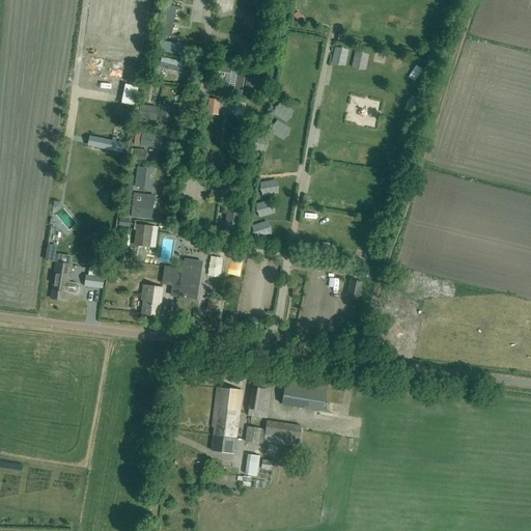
[(188,18),(190,0),(182,0),(179,16),(188,18)]
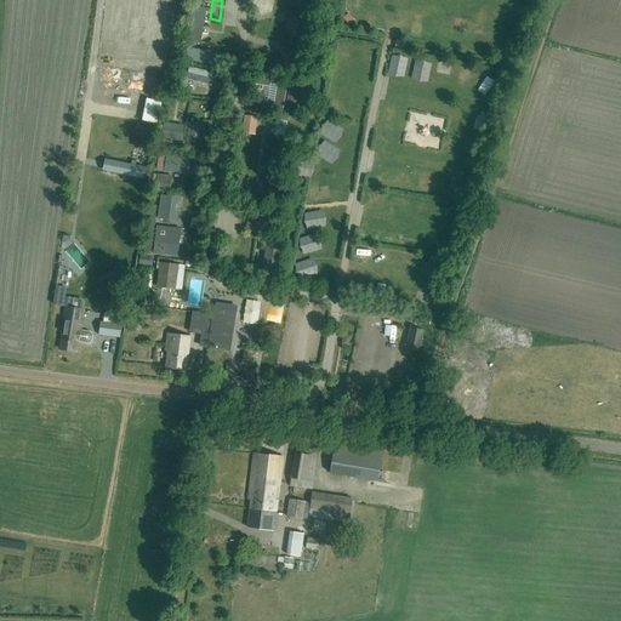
[(194,7),(189,43),(200,44),(205,9),(194,7)]
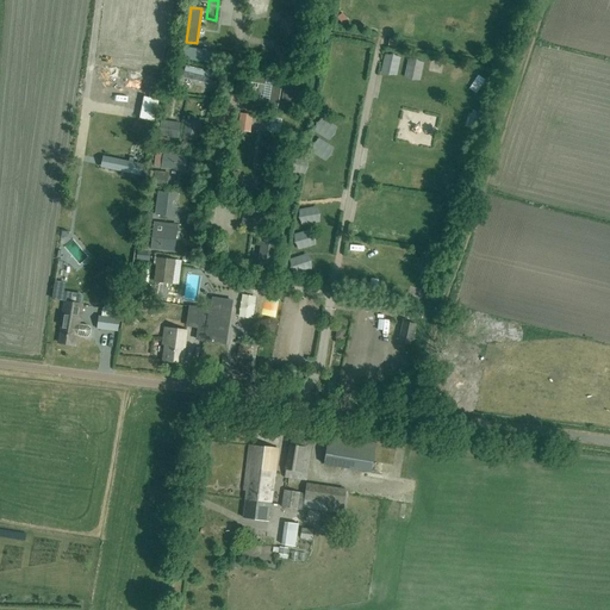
[(185,47),(182,58),(217,64),(219,54),(185,47)]
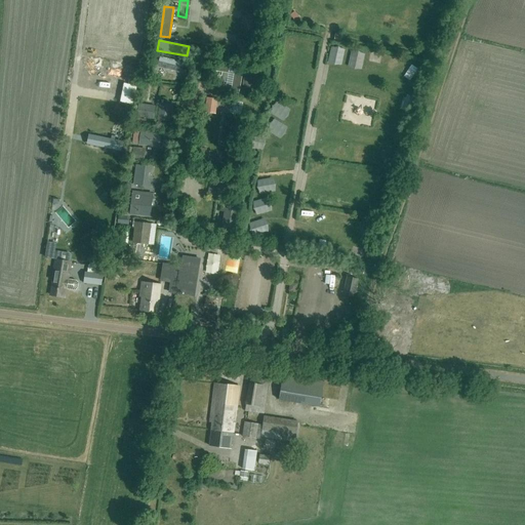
[(345,63),(348,45),(340,43),(337,62),(345,63)]
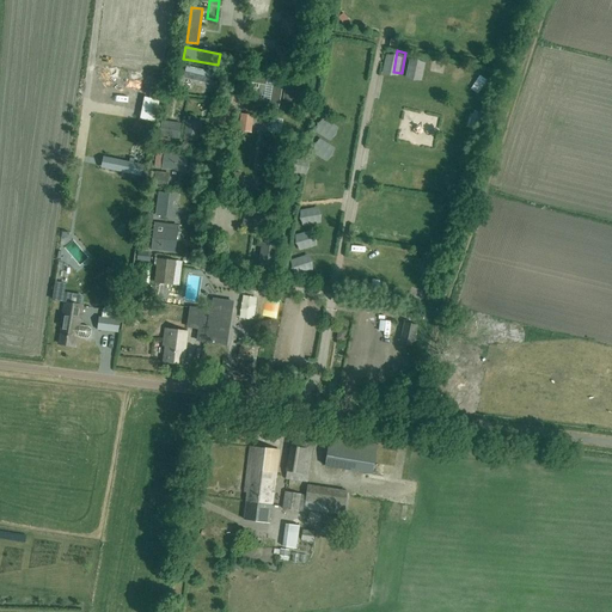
[(215,74),(187,67),(183,78),(213,85),(215,74)]
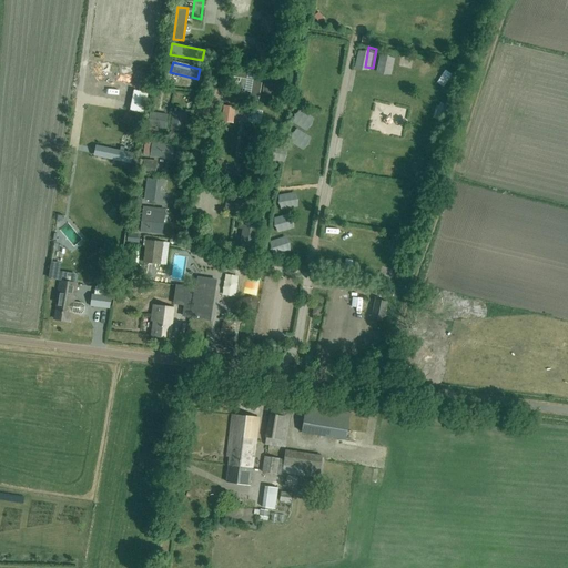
[(223,108),(221,122),(233,123),(235,110),(223,108)]
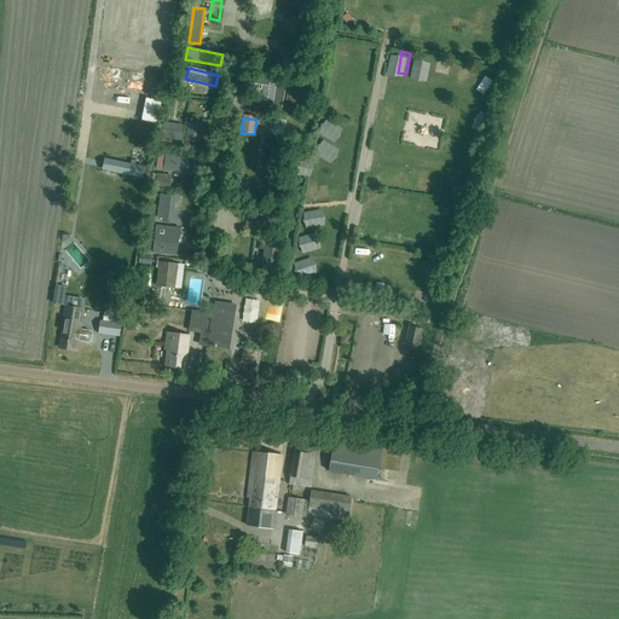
[(161,138),(180,140),(183,126),(163,123),(161,138)]
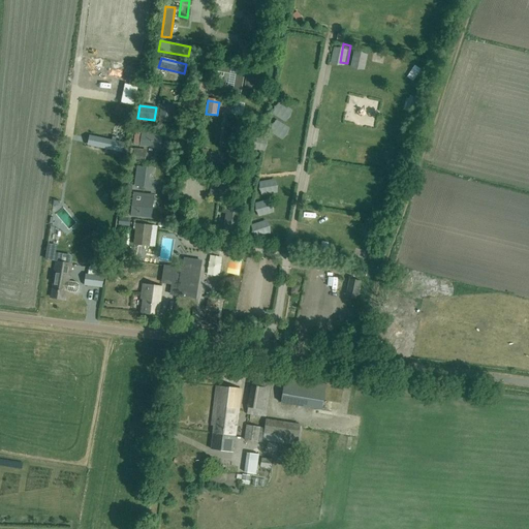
[(159,121),(170,123),(173,109),(161,107),(159,121)]
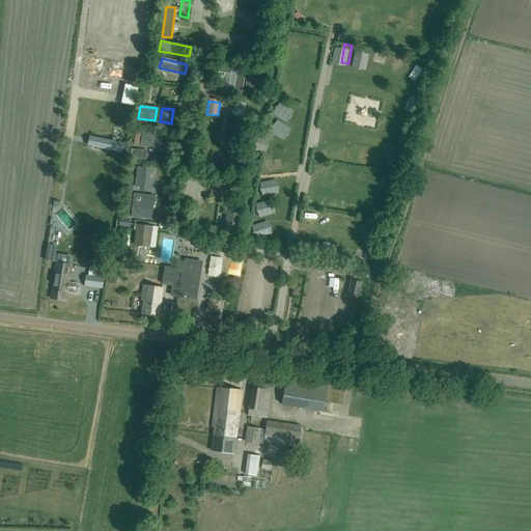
[(124,110),(119,118),(127,122),(132,114),(124,110)]
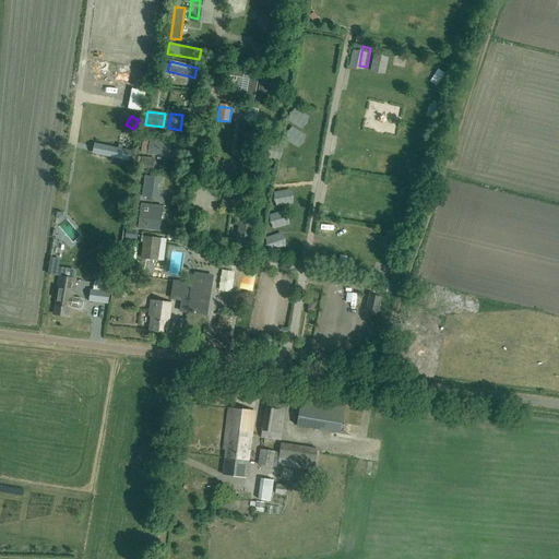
[(165,142),(150,141),(147,154),(164,156),(165,142)]
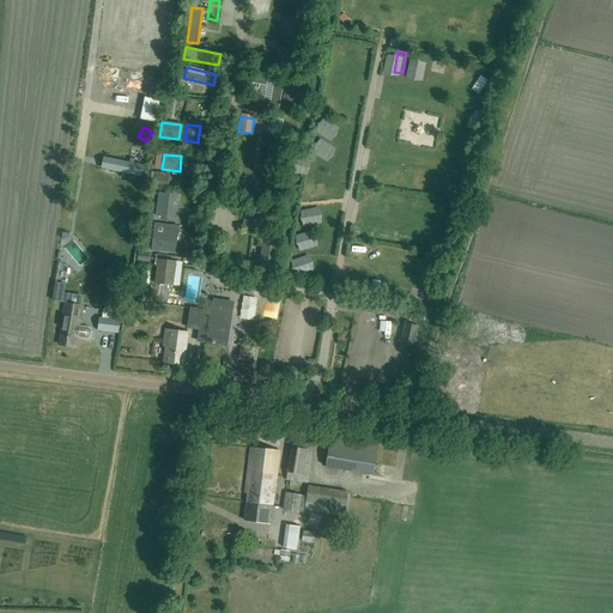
[(111,158),(109,170),(140,177),(143,165),(111,158)]
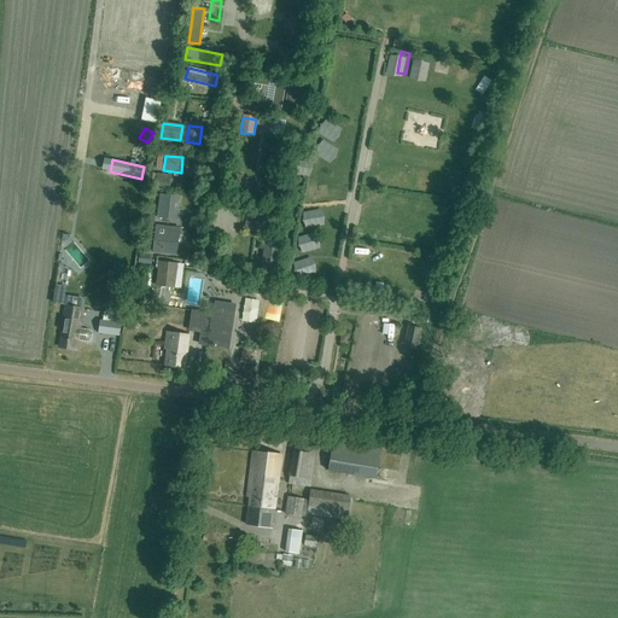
[(157,174),(155,187),(167,188),(168,175),(157,174)]
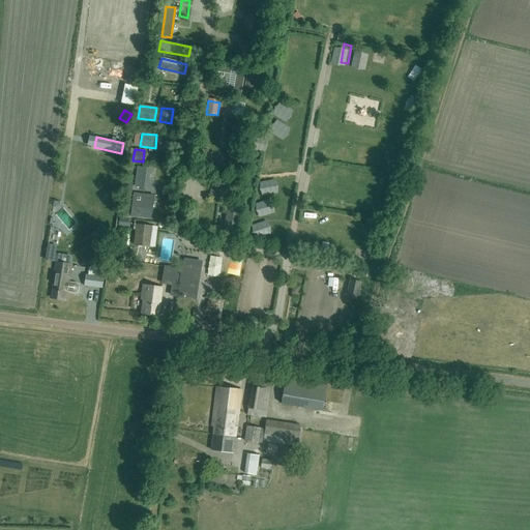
[(149,178),(150,169),(137,167),(135,186),(144,187),(145,178),(149,178)]
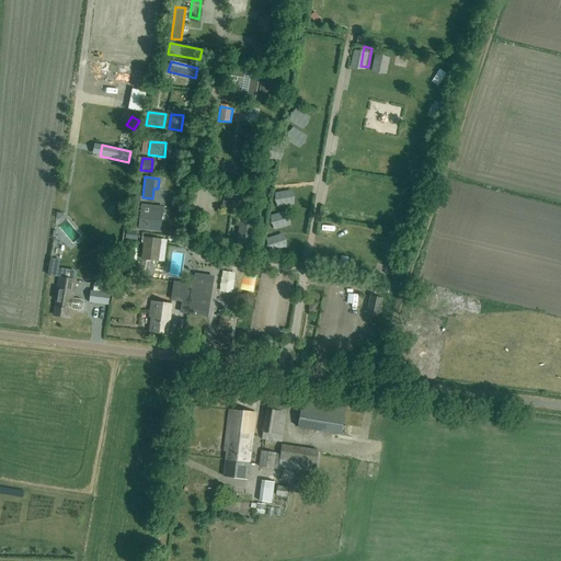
[(247,205),(248,197),(225,193),(222,201),(247,205)]
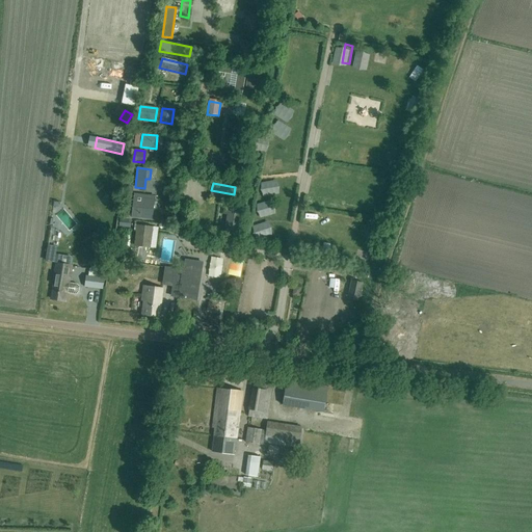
[(153,220),(155,200),(134,197),(131,217),(153,220)]
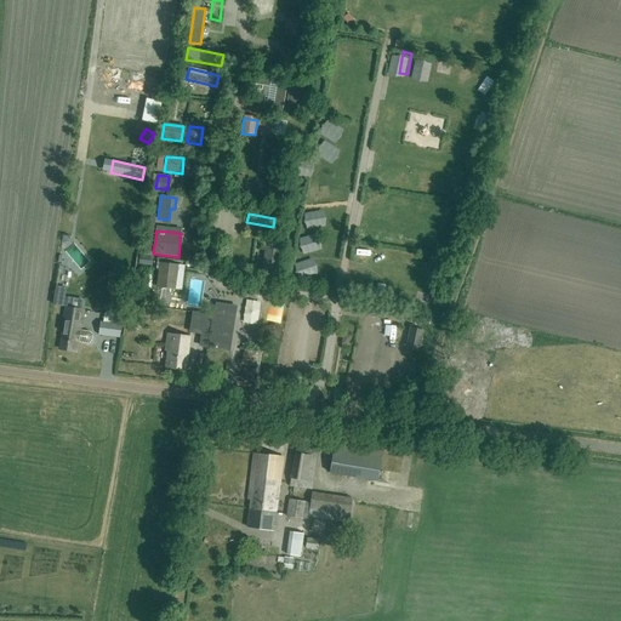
[(283,245),(281,245),(261,241),(260,251),(265,251),(261,272),(277,274),(278,274),(283,245)]
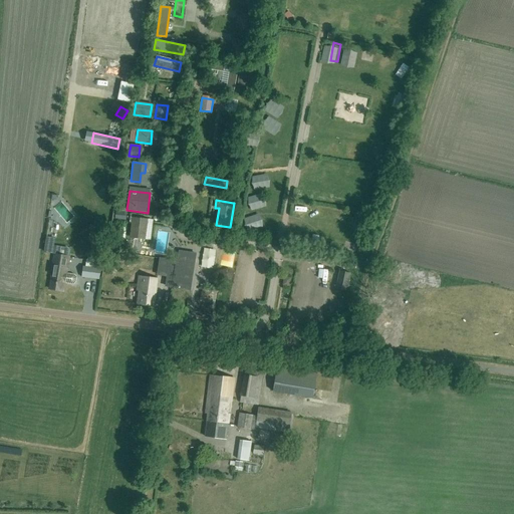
[(329,216),(338,218),(340,208),(331,206),(329,216)]
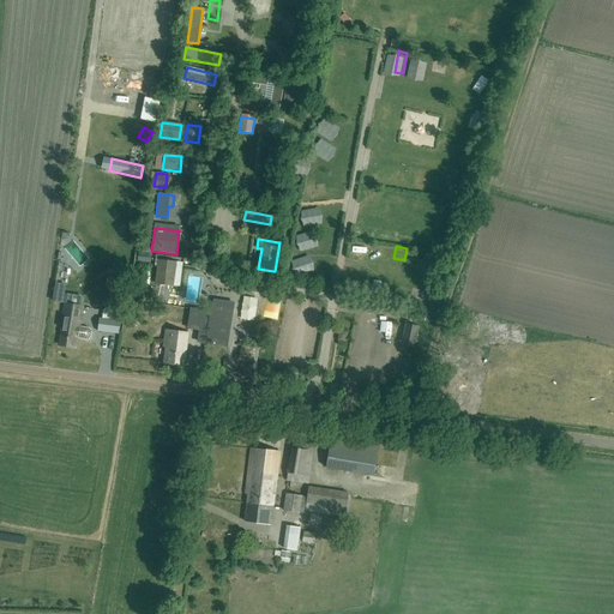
[(148,253),(138,252),(137,262),(146,263),(148,253)]
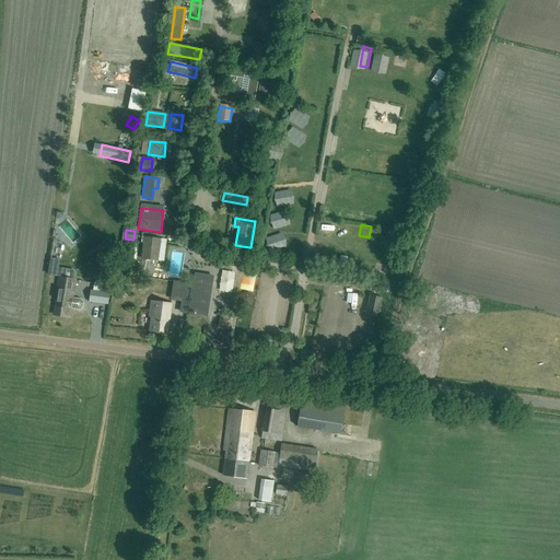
[(159,261),(161,238),(142,236),(141,243),(143,244),(141,259),(159,261)]
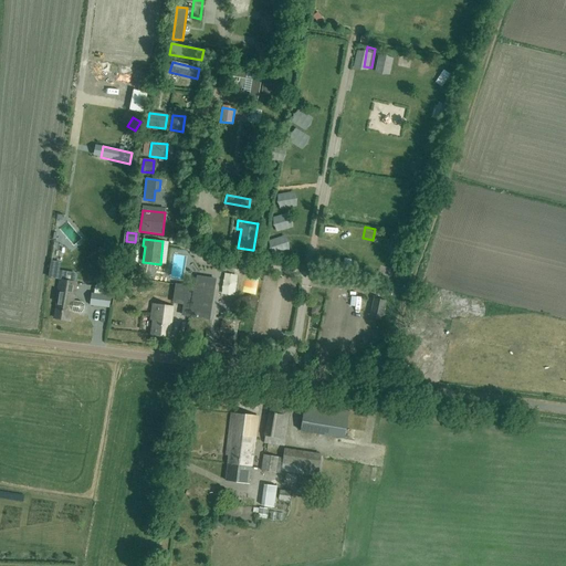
[(297,250),(302,261),(310,258),(305,248),(297,250)]
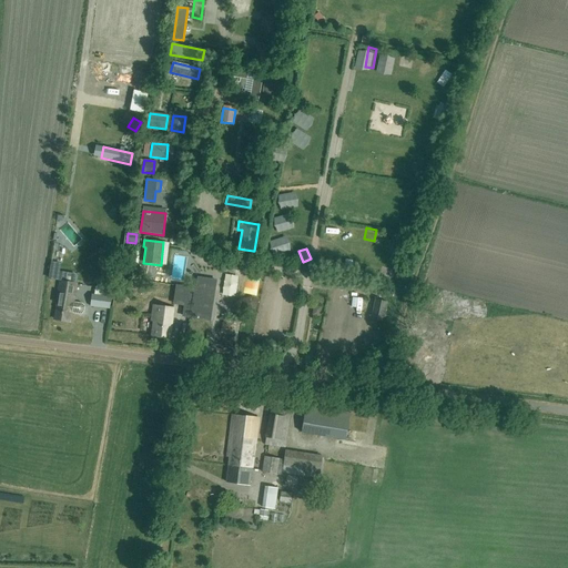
[(192,317),(210,321),(216,281),(199,277),(192,317)]
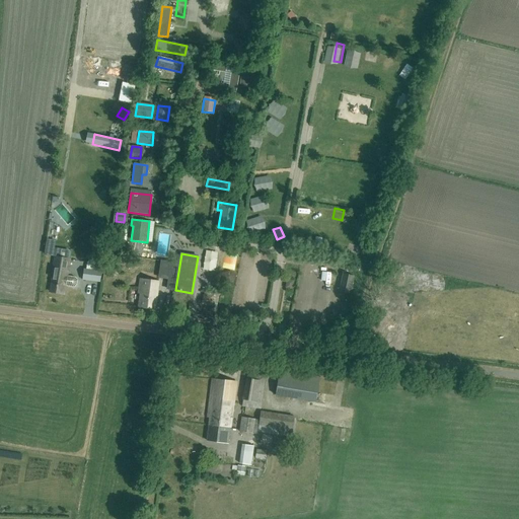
[(76,287),(77,285),(78,281),(77,279),(75,277),(67,276),(70,260),(55,256),(52,274),(53,274),(50,292),(64,294),(65,286),(73,288),(76,287)]
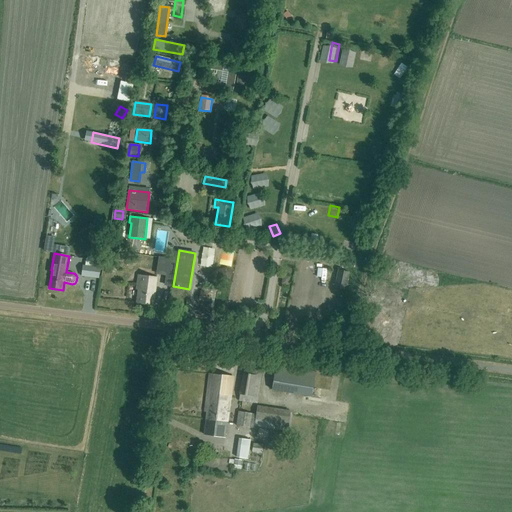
[(98,279),(100,267),(83,265),(81,277),(98,279)]
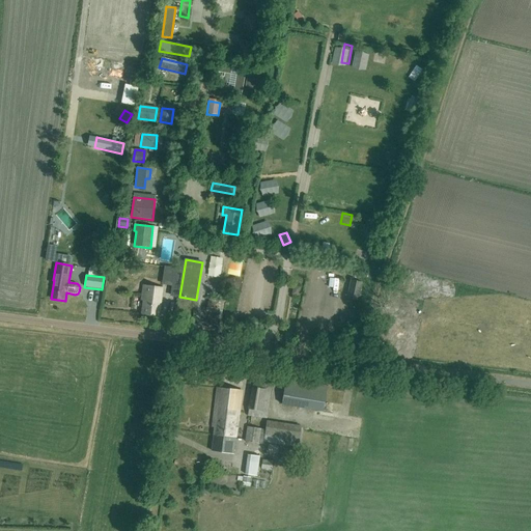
[(358,301),(362,282),(351,280),(347,299),(358,301)]
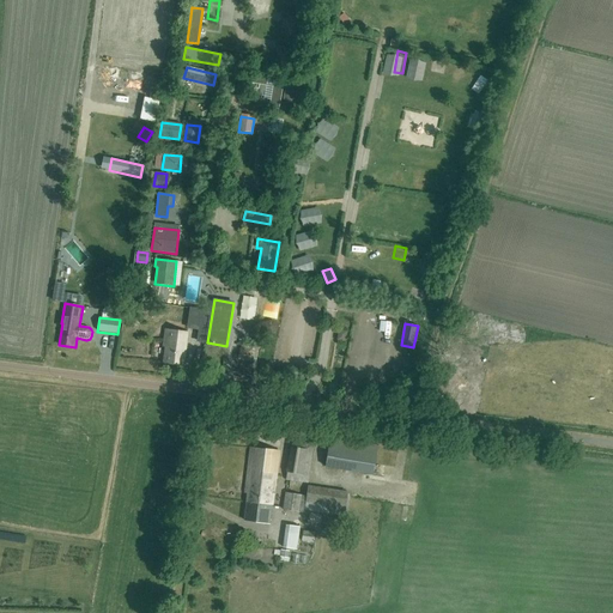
[(183,365),(187,333),(165,331),(164,341),(167,341),(164,363),(183,365)]
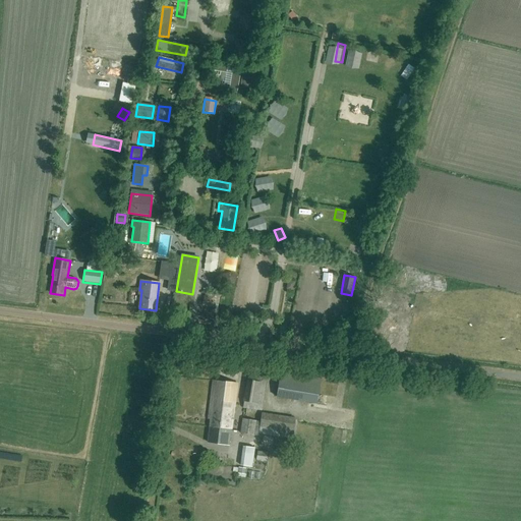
[(217,308),(221,293),(206,291),(203,305),(217,308)]
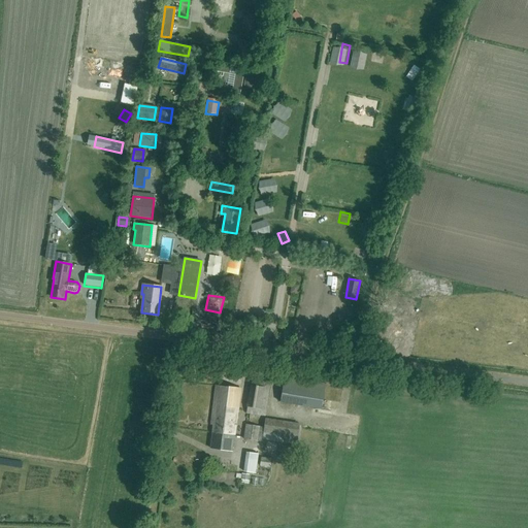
[(326,384),(286,376),(282,402),(321,408),(326,384)]
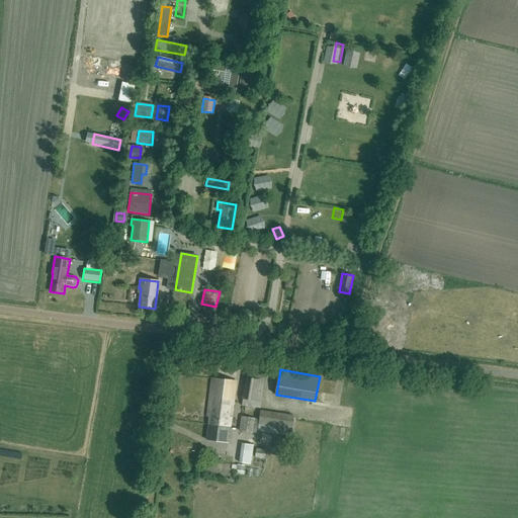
[(260,407),(265,373),(247,370),(242,404),(260,407)]
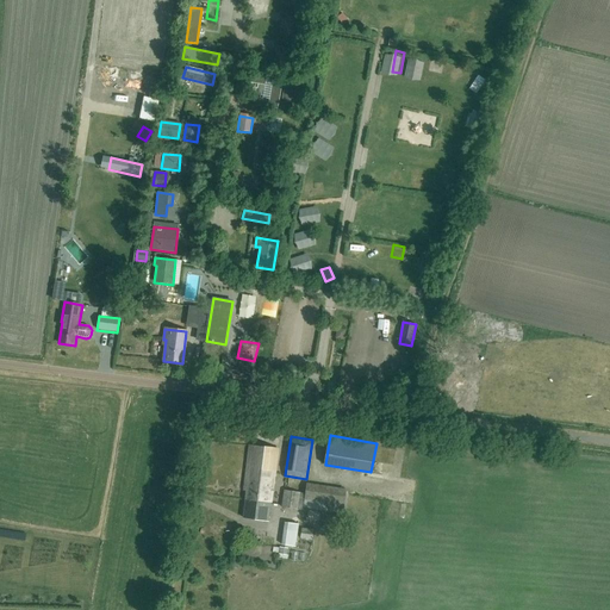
[(244,481),(273,485),(278,449),(249,446),(244,481)]
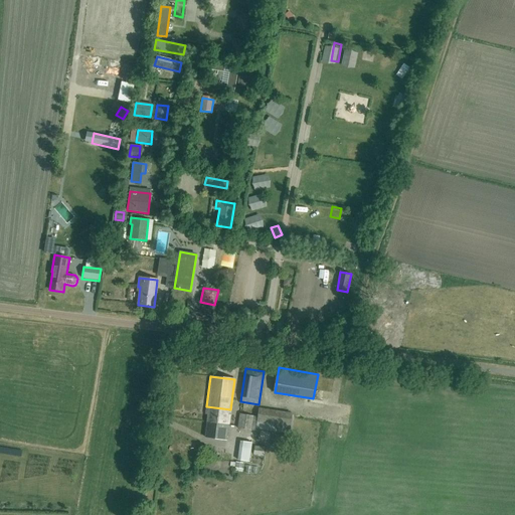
[(228,424),(230,409),(206,406),(205,414),(208,414),(205,438),(226,440),(228,424)]
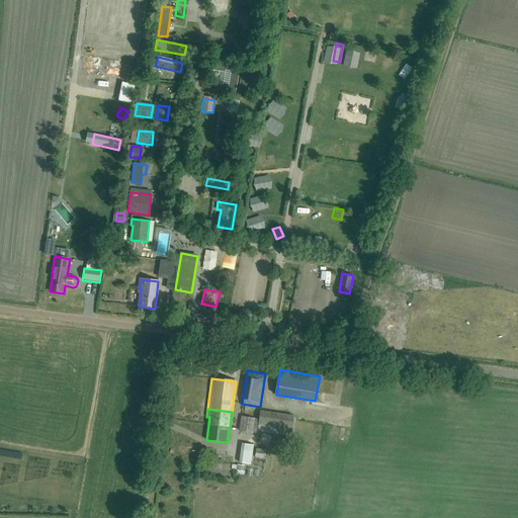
[(259,414),(256,430),(290,436),(293,419),(259,414)]
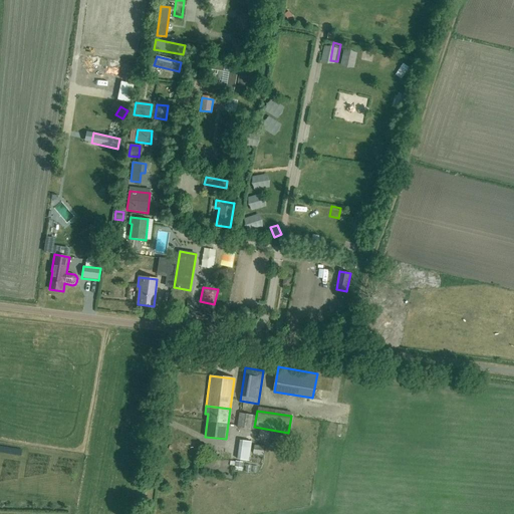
[(250,430),(253,415),(239,413),(237,428),(250,430)]
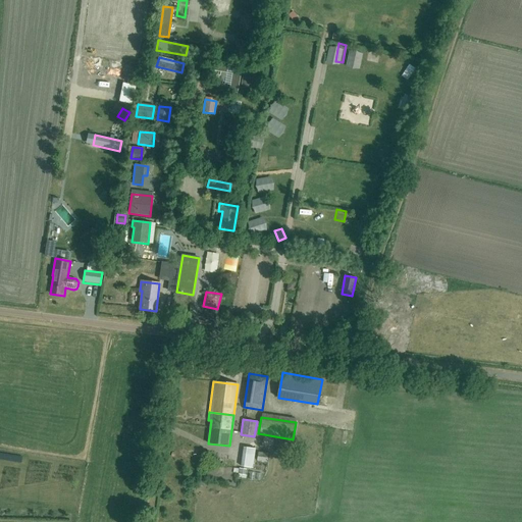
[(253,468),(256,449),(244,448),(241,466),(253,468)]
